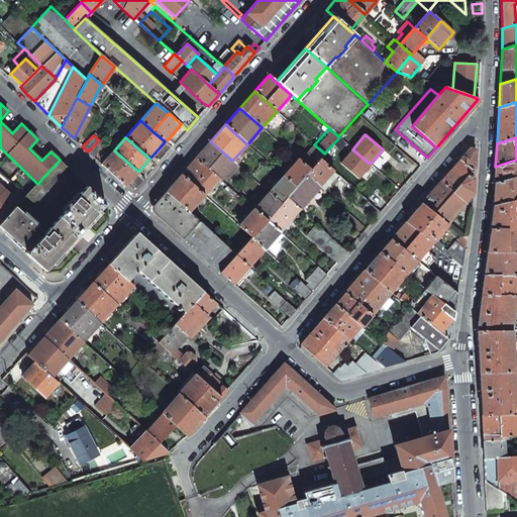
[(99,140),(88,151),(94,158),(105,144),(100,139),(99,140)]
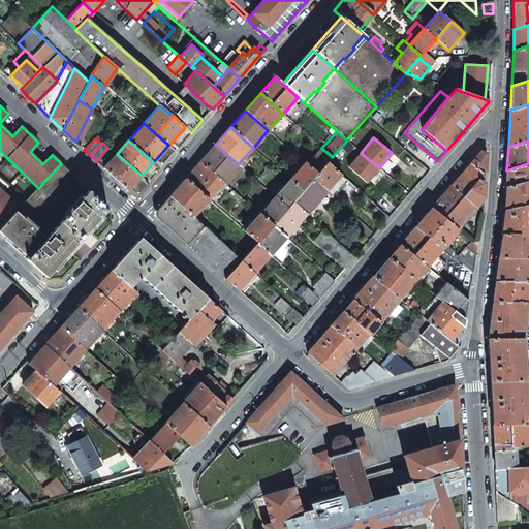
[(168,145),(163,151),(170,157),(176,151),(168,145)]
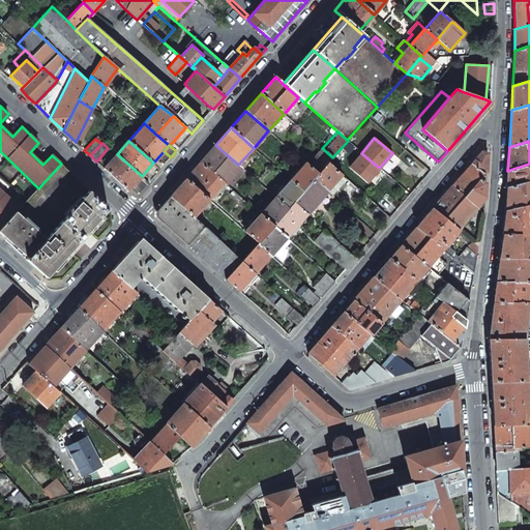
[(226,184),(241,168),(238,165),(215,145),(200,162),(225,183),(226,184)]
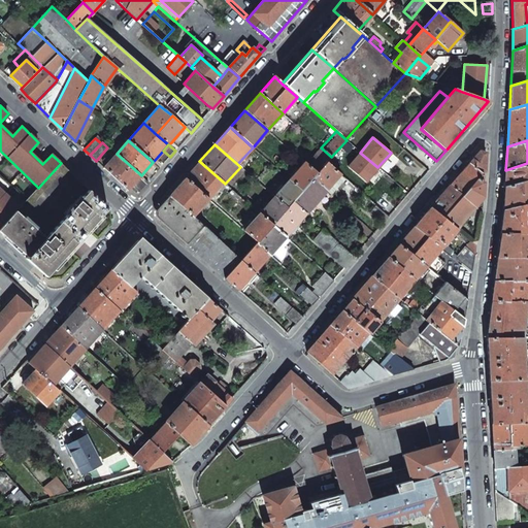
[(327,162),(331,157),(321,147),(319,145),(303,162),(318,173),(327,162)]
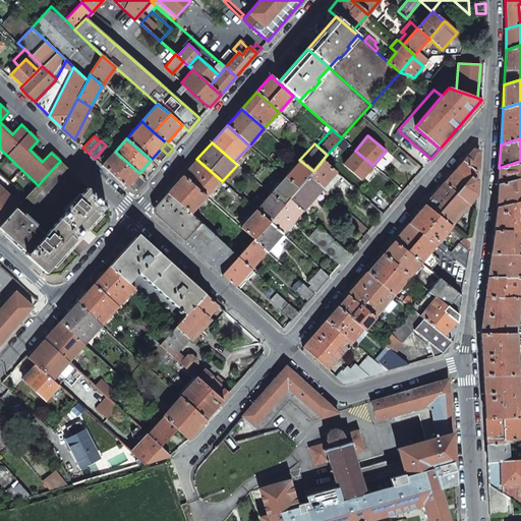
[(478,168),(479,151),(473,149),(462,161),(475,171),(475,172),(478,168)]
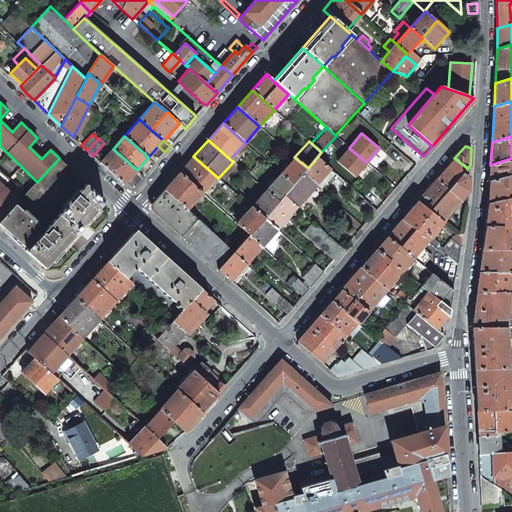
[(349,148),(337,162),(354,176),(366,162),(349,148)]
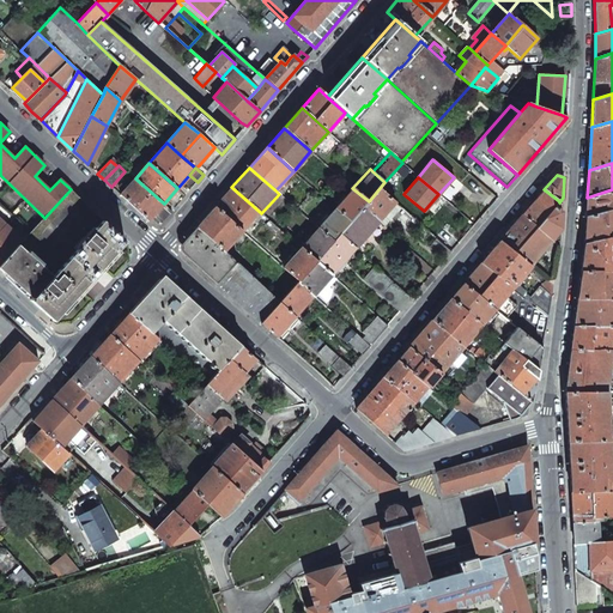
[(135,178),(120,194),(134,208),(149,222),(151,218),(164,204),(135,178)]
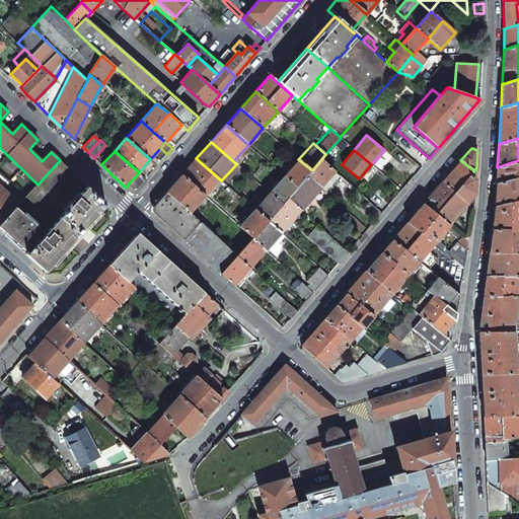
[(205,196),(220,179),(196,158),(181,175),(205,196)]
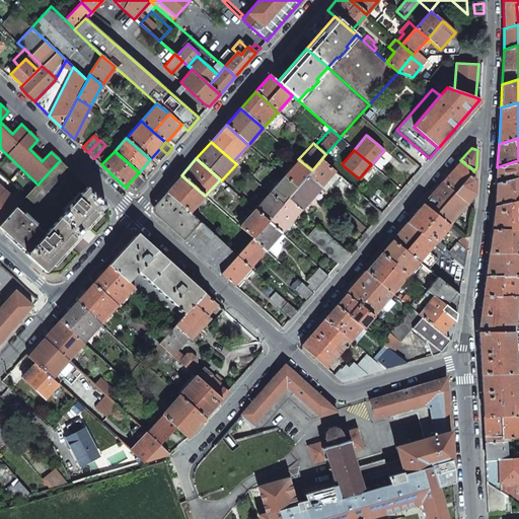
[(307,175),(312,170),(298,159),(284,175),(297,188),(307,175)]
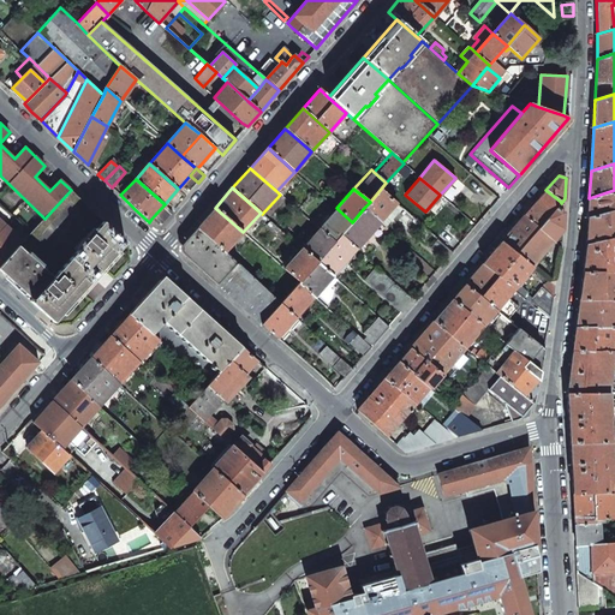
[(380,222),(396,203),(381,189),(370,202),(364,208),(380,222)]
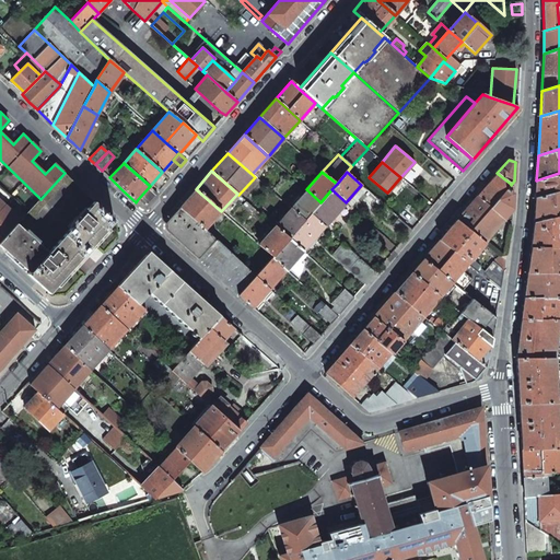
[(93,201),(65,173),(41,199),(28,211),(16,224),(48,253),(93,201)]
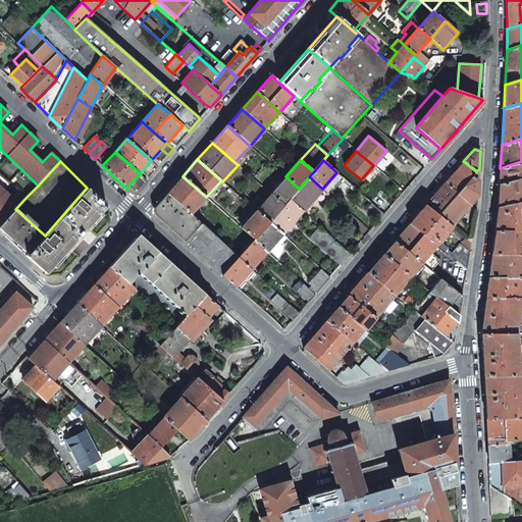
[(476,171),(463,161),(445,184),(457,194),(473,175),(478,179),(479,173),(476,172),(476,171)]
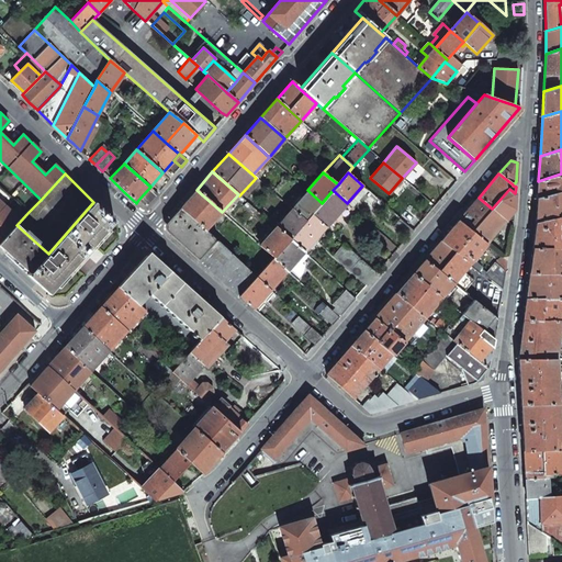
[(561,173),(538,181),(537,199),(561,191),(561,173)]
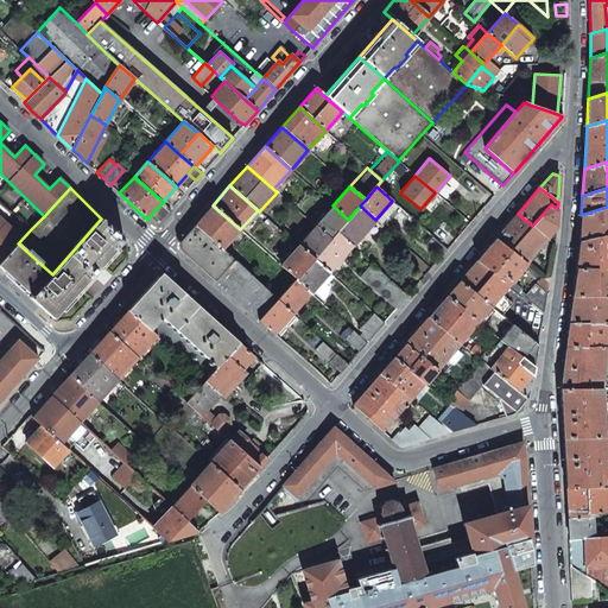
[(31,229),(0,200),(0,263),(18,244),(31,229)]
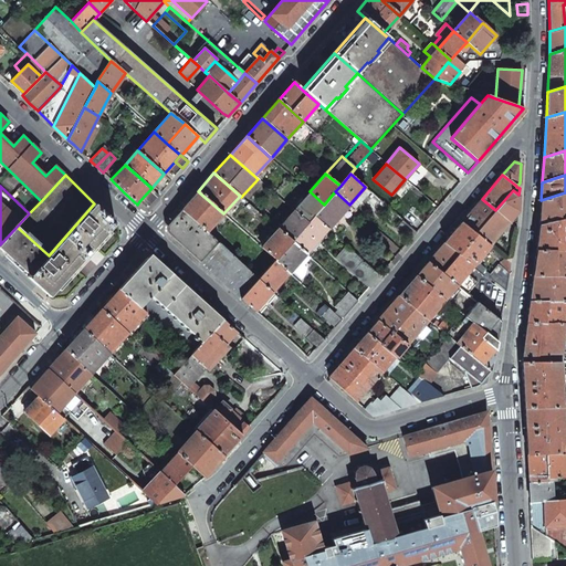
[(152,188),(139,201),(146,206),(149,206),(158,195),(152,188)]
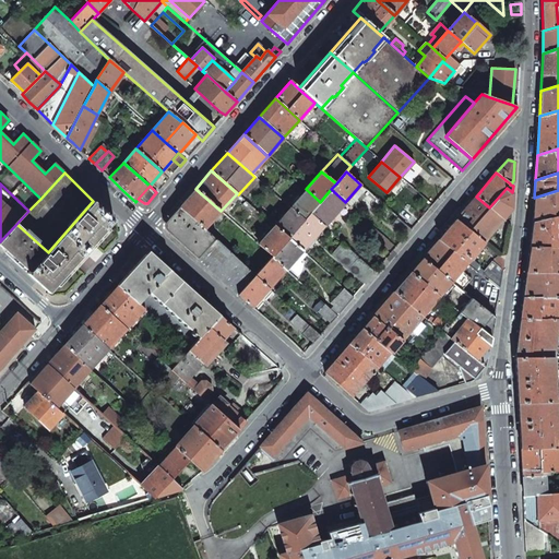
[(511,209),(512,192),(507,188),(489,207),(503,218),(509,212),(511,209)]
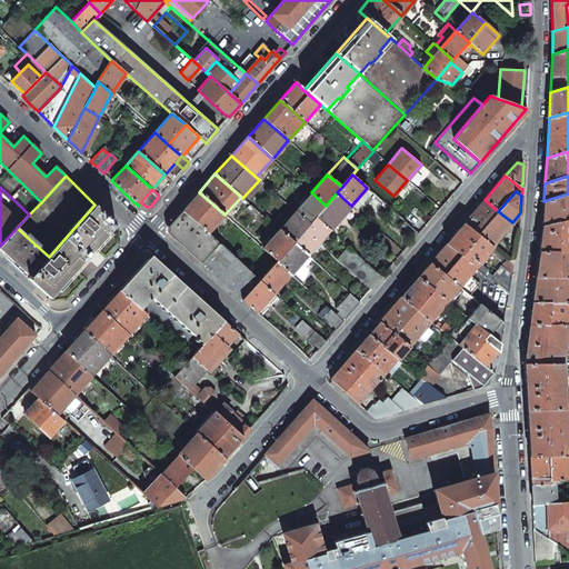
[(208,233),(225,215),(199,192),(182,210),(208,233)]
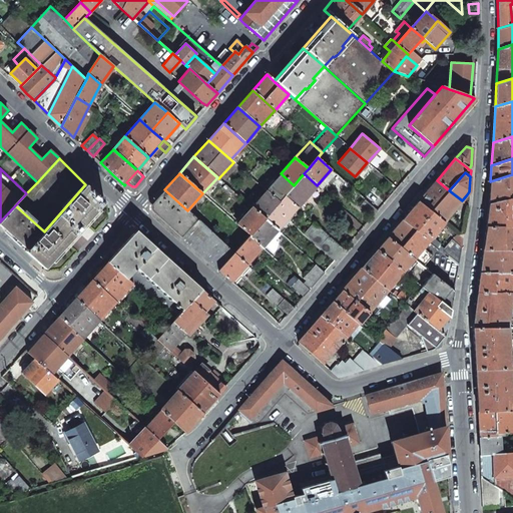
[(284,196),(294,185),(281,173),(267,190),(280,201),(284,196)]
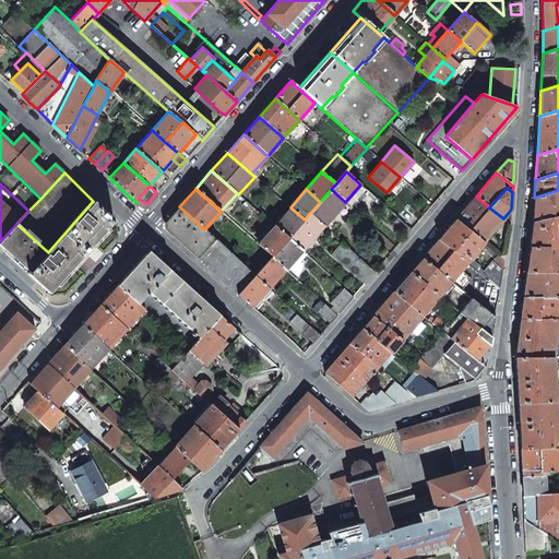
[(323,227),(345,202),(331,189),(320,202),(309,214),(323,227)]
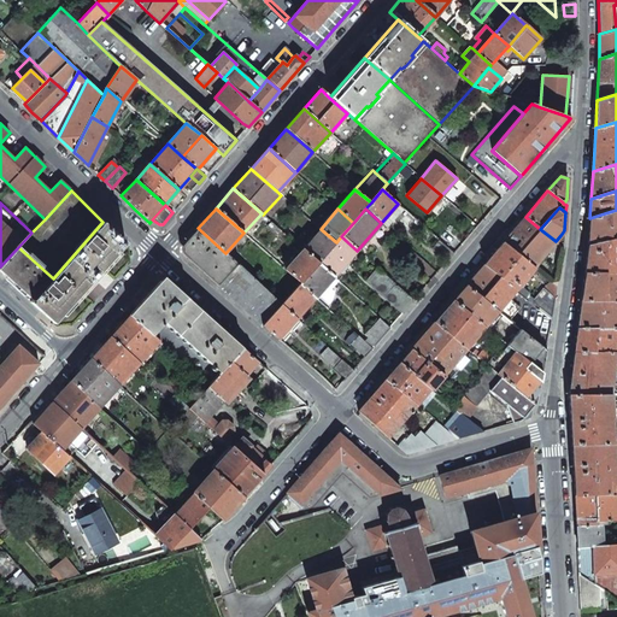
[(616,210),(589,218),(587,246),(616,238),(616,210)]
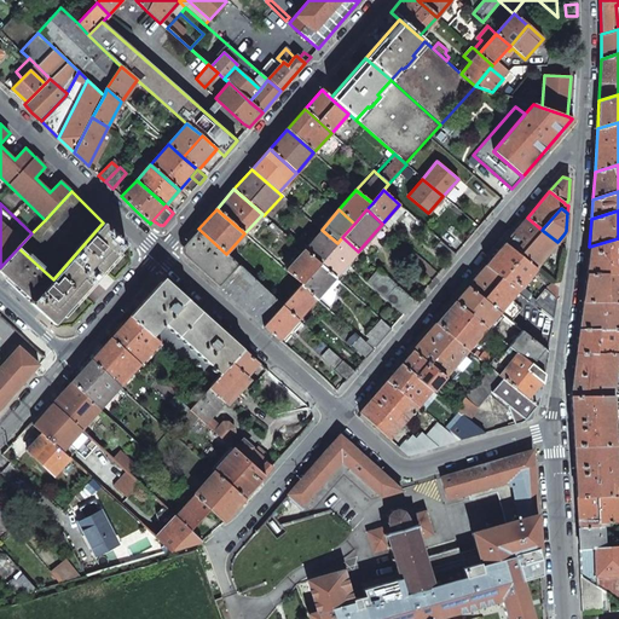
[(534,268),(557,242),(542,230),(527,218),(504,243),(534,268)]
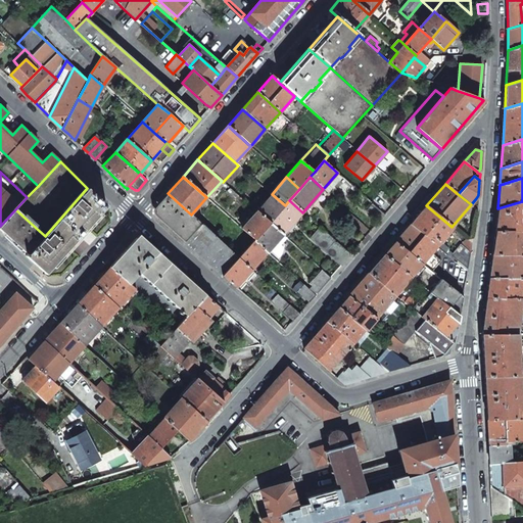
[(106,206),(87,188),(45,236),(29,255),(27,257),(46,274),(106,206)]
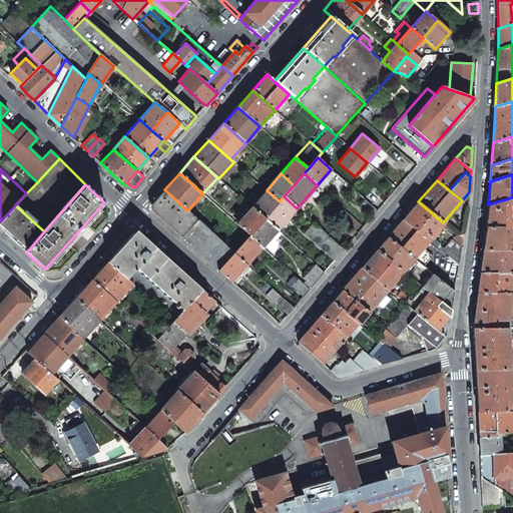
[(234,199),(238,195),(229,188),(226,185),(223,188),(234,199)]
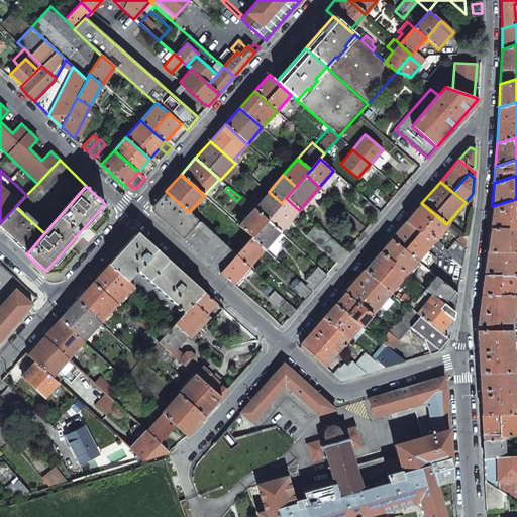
[(313,206),(325,192),(319,187),(299,210),(305,214),(306,213),(306,214),(313,206)]
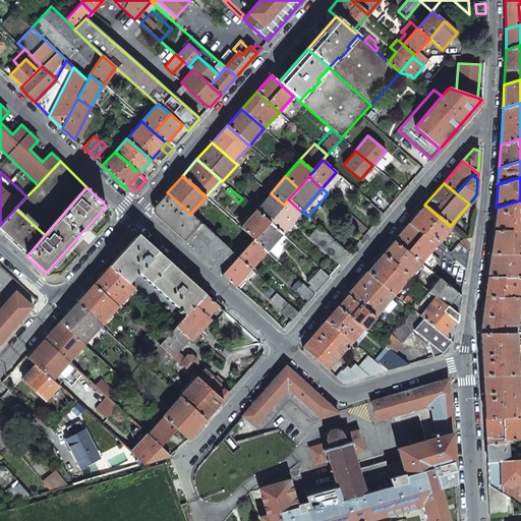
[(184,241),(199,223),(197,220),(190,214),(167,192),(157,205),(158,217),(184,241)]
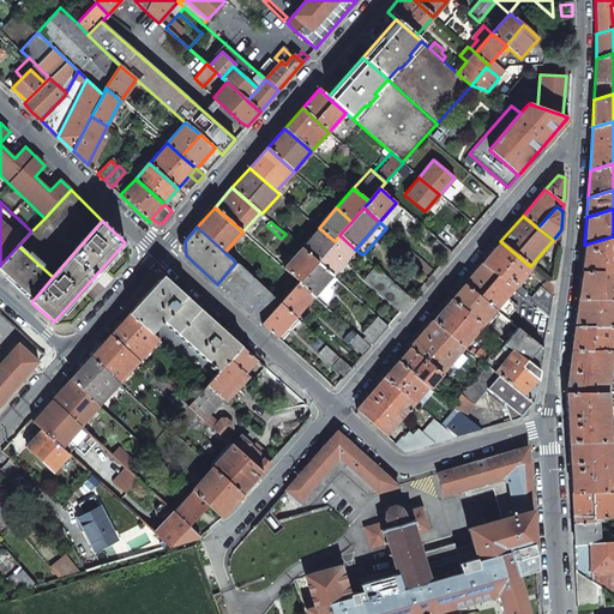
[(317,262),(335,241),(319,228),(301,248),(317,262)]
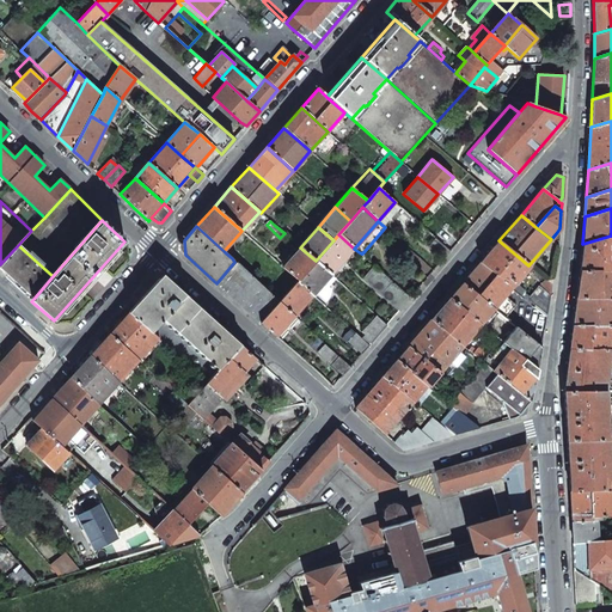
[(331,275),(354,249),(338,234),(334,240),(316,261),(331,275)]
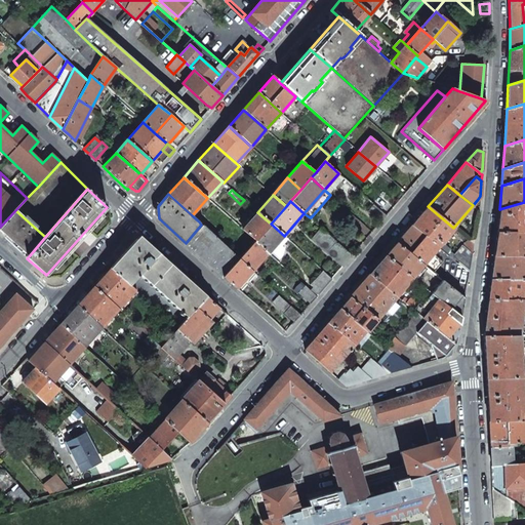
[(524,202),(499,209),(497,233),(524,232),(524,202)]
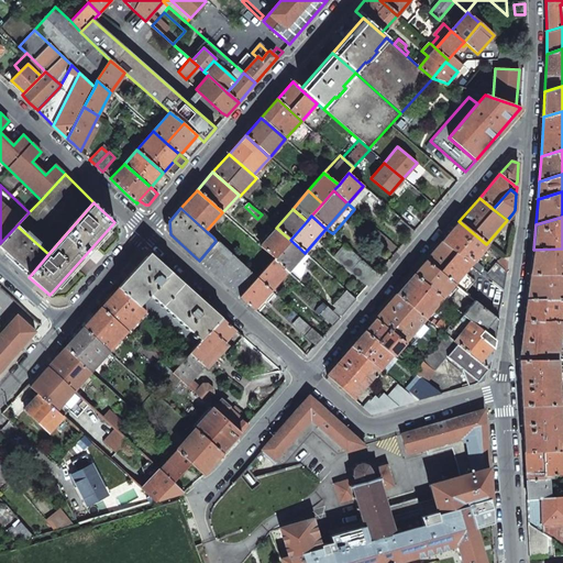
[(408,239),(415,231),(400,219),(394,227),(408,239)]
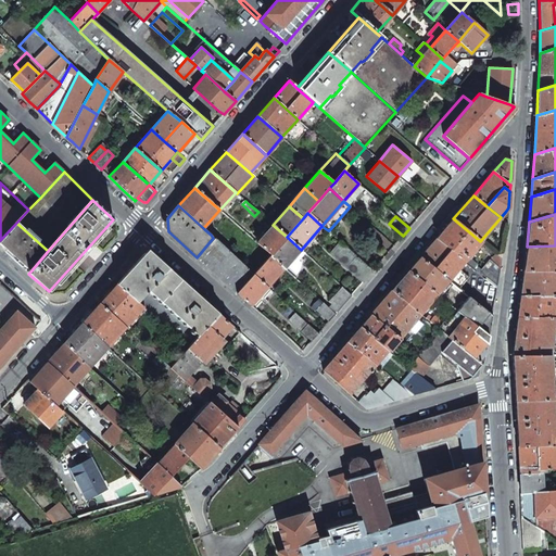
[(465,261),(480,241),(453,218),(437,238),(451,250),(465,261)]
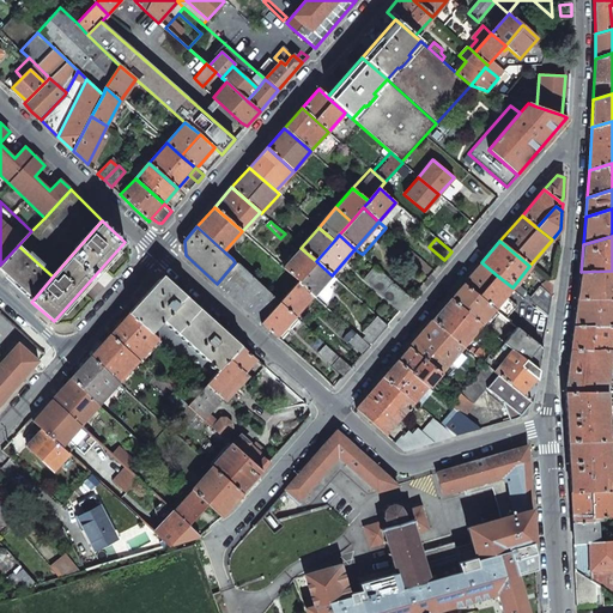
[(53,277),(18,246),(0,265),(0,268),(34,299),(53,277)]
